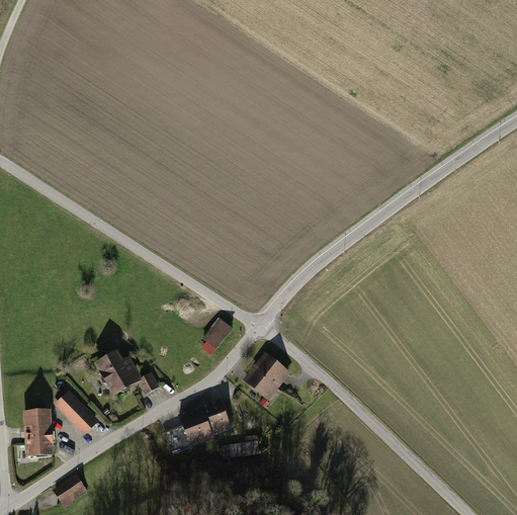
[(232,327),(219,317),(203,336),(216,346),(232,327)]
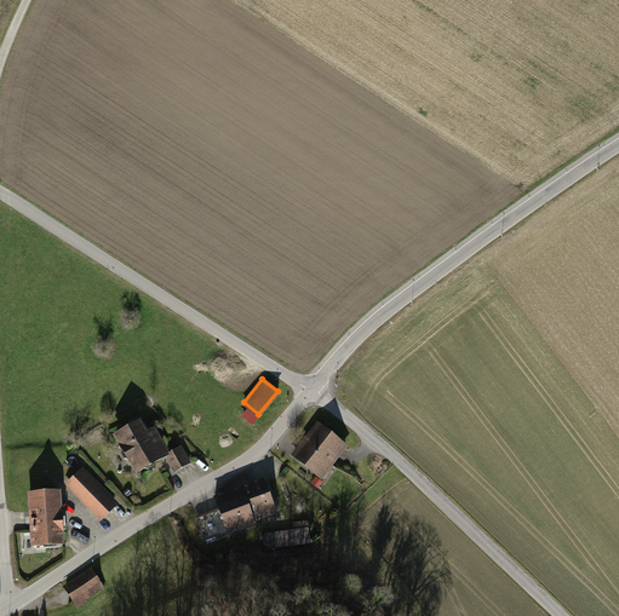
[(141,420),(115,436),(137,473),(164,458),(172,472),(193,460),(183,443),(170,450),(155,426),(147,431),(141,420)]
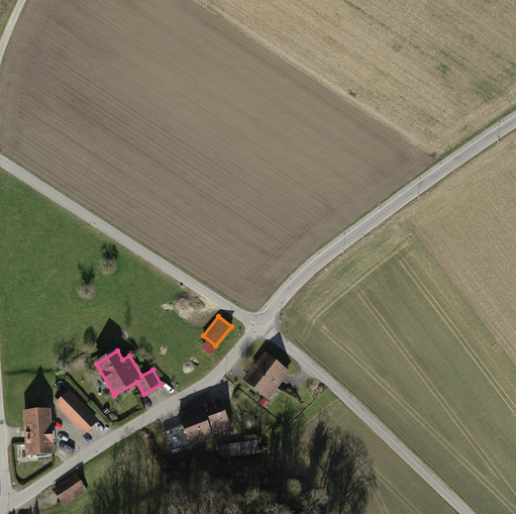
[(287,369),(266,351),(244,378),(266,395),(287,369)]
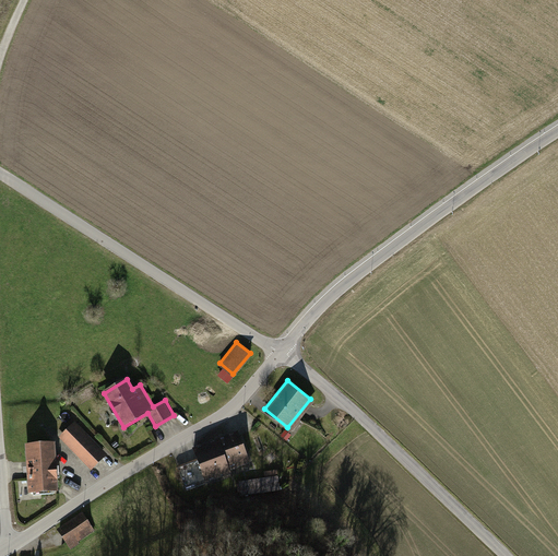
[(74,420),(58,435),(91,468),(107,452),(74,420)]
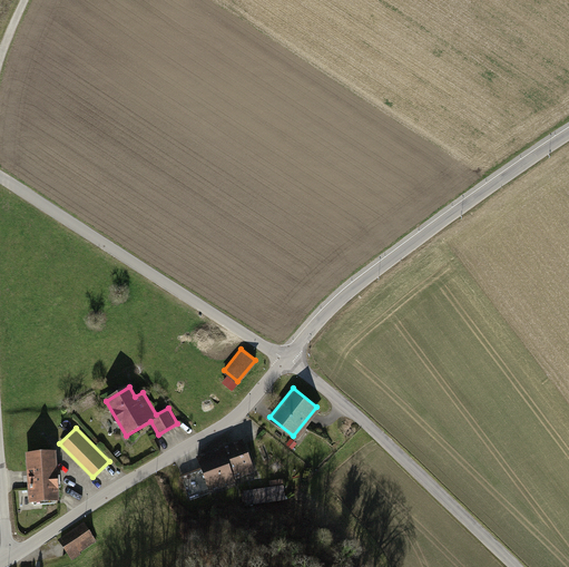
[(242,438),(195,455),(208,491),(235,481),(234,477),(254,470),(242,438)]
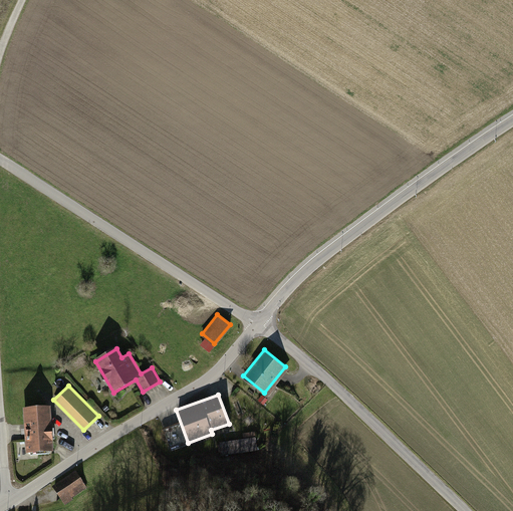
[(50,405),(22,407),(25,452),(53,450),(50,405)]
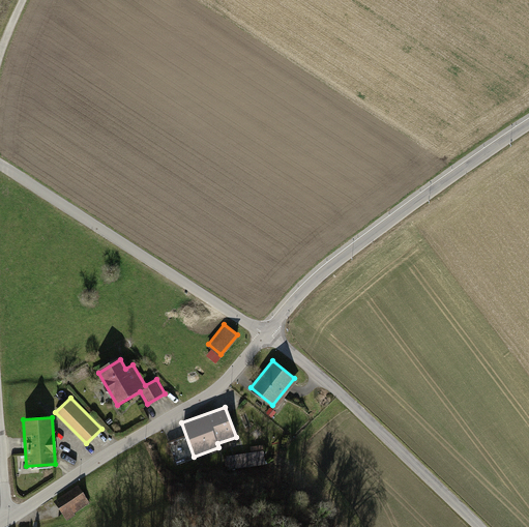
[(263,448),(226,454),(228,467),(265,462),(263,448)]
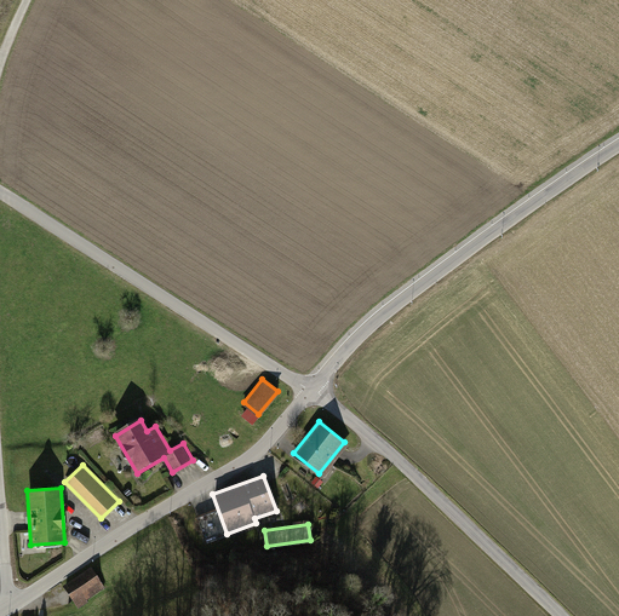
[(91,565),(63,583),(78,605),(87,599),(86,597),(104,585),(91,565)]
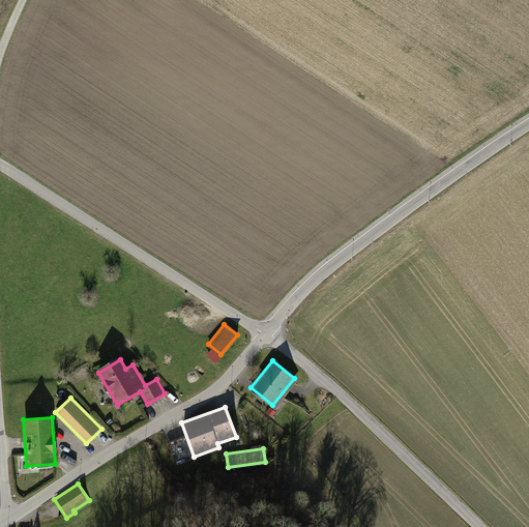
All buildings are outlined.
